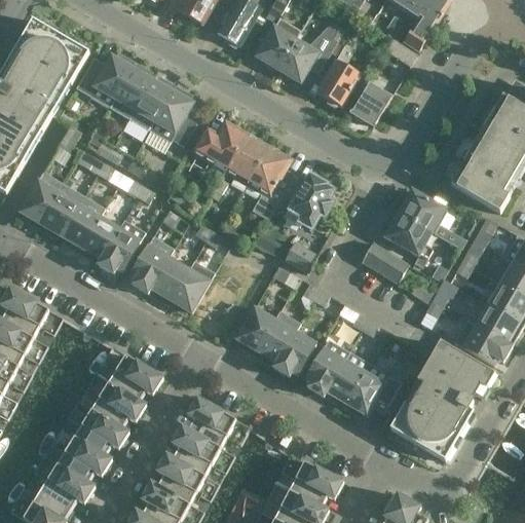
[(185,0),(179,10),(202,25),(216,0),(185,0)]
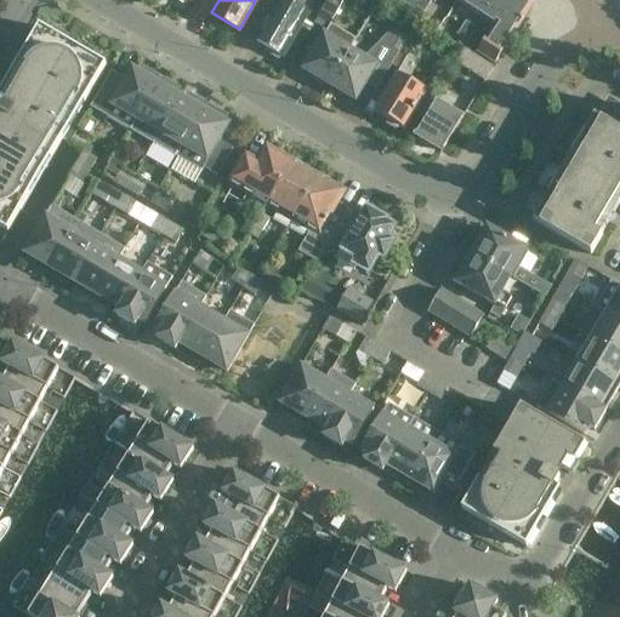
[(277,0),(255,39),(283,55),(310,10),(293,0),(277,0)]
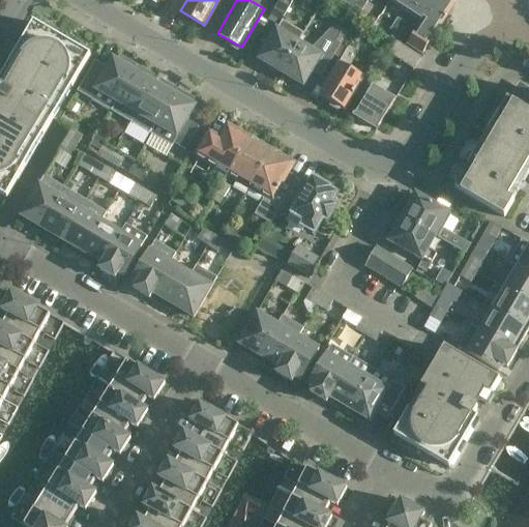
[(280,24),(289,5),(292,0),(277,0),(268,18),(280,24)]
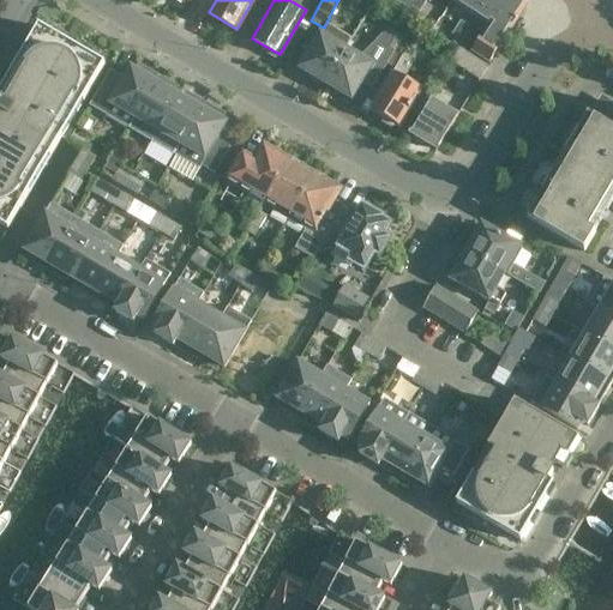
[(414,0),(412,5),(413,6),(420,10),(426,0),(414,0)]
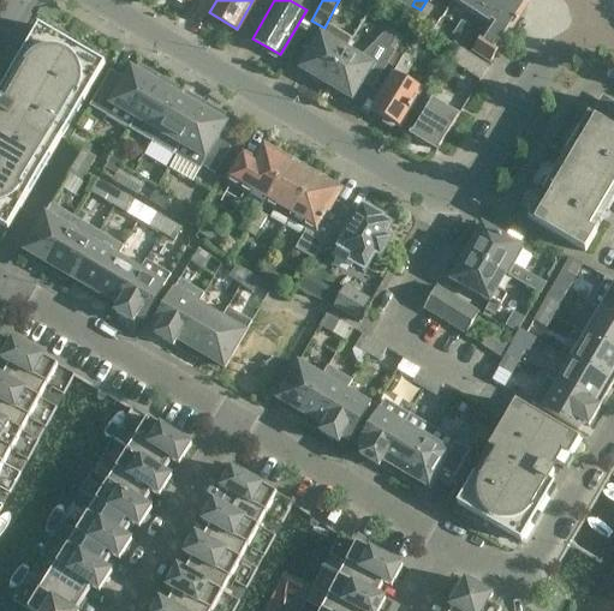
[(477,16),(487,0),(453,0),(477,16)]
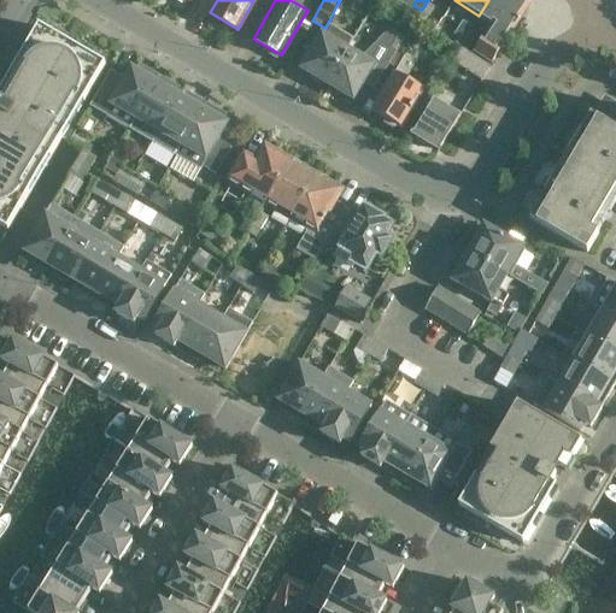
[(491,23),(473,49),(493,62),(529,5),(528,0),(488,0),(479,16),(491,23)]
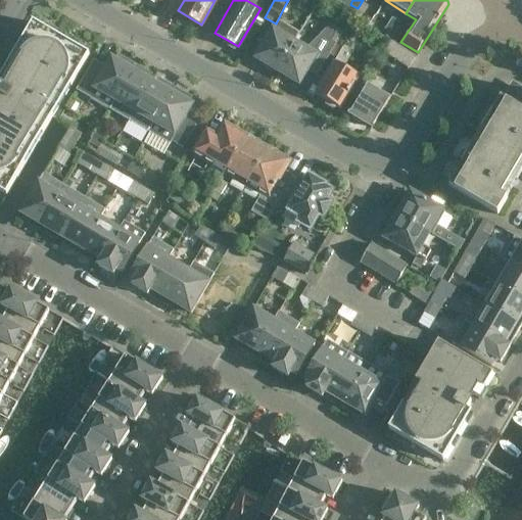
[(402,21),(393,15),(384,29),(393,35),(402,21)]
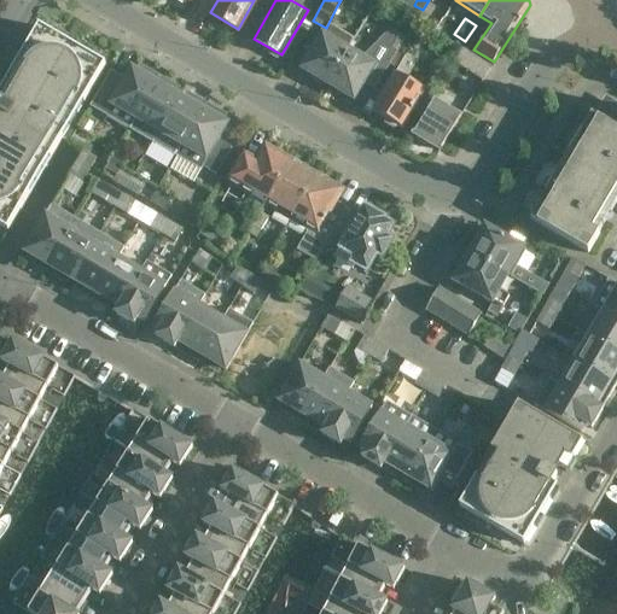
[(413,22),(408,31),(417,36),(423,28),(413,22)]
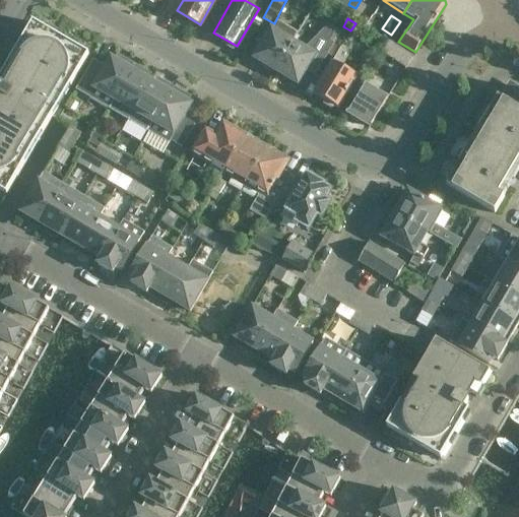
[(8,58),(8,60),(9,61),(0,76),(0,84),(1,85),(0,85),(0,93),(1,94),(0,95),(0,188),(7,193),(89,52),(57,34),(58,31),(47,24),(46,26),(34,19),(22,39),(21,38),(18,40),(16,41),(14,43),(12,45),(11,47),(10,48),(9,50),(8,53),(8,55),(8,56),(8,58)]
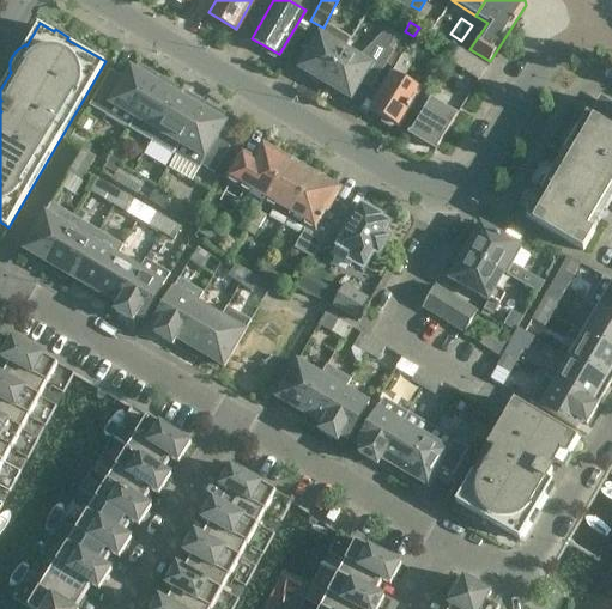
[(346,47),(326,81),(327,87),(334,92),(341,90),(351,96),(361,80),(371,86),(401,37),(387,28),(361,55),(346,47)]
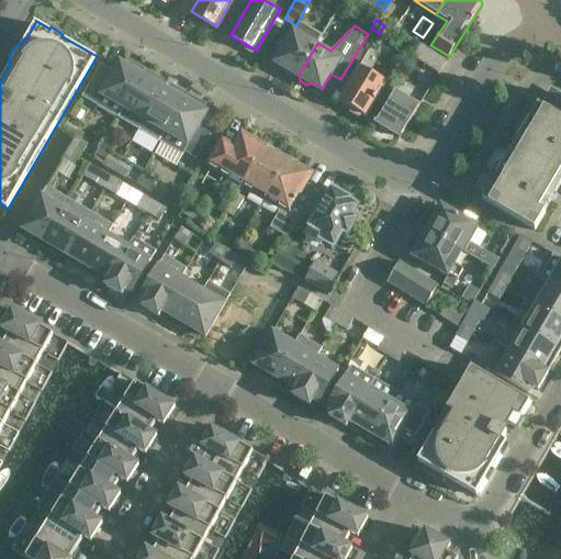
[(293,29),(276,60),(283,65),(284,71),(291,75),(298,74),(299,75),(317,43),(293,29)]
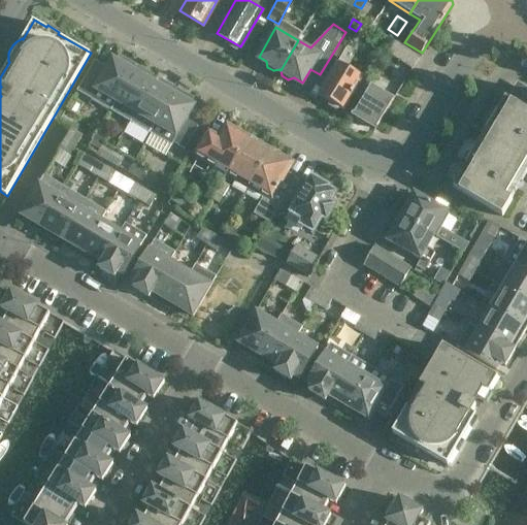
[(414,66),(421,55),(393,37),(386,50),(414,66)]
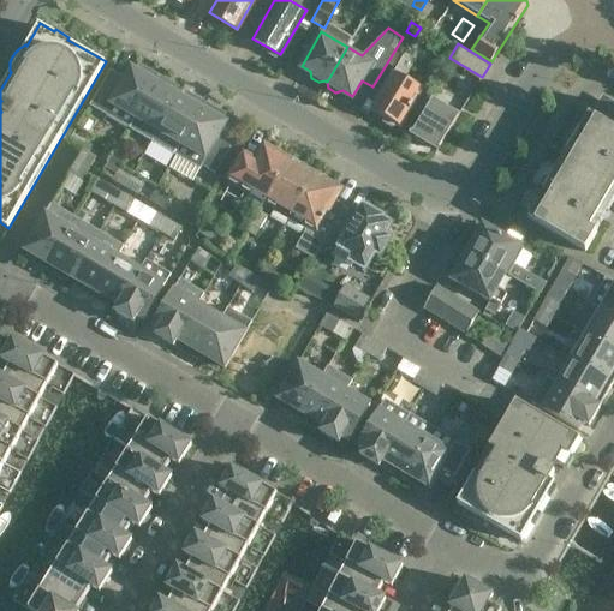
[(399,46),(388,63),(395,67),(371,108),(382,114),(382,120),(393,126),(398,123),(400,124),(422,87),(405,77),(417,57),(399,46)]
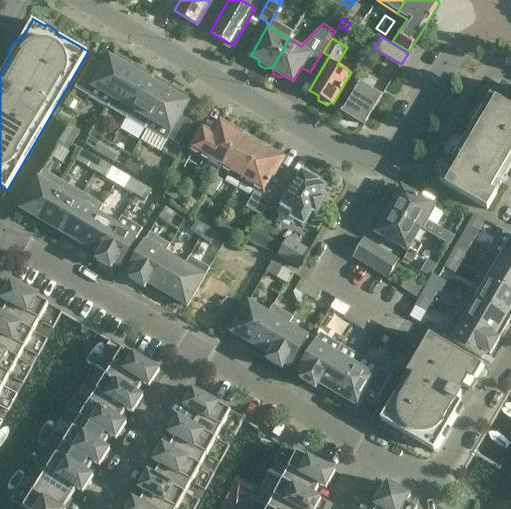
[(92,56),(91,59),(75,86),(107,104),(132,61),(123,56),(120,60),(109,54),(104,63),(92,56)]
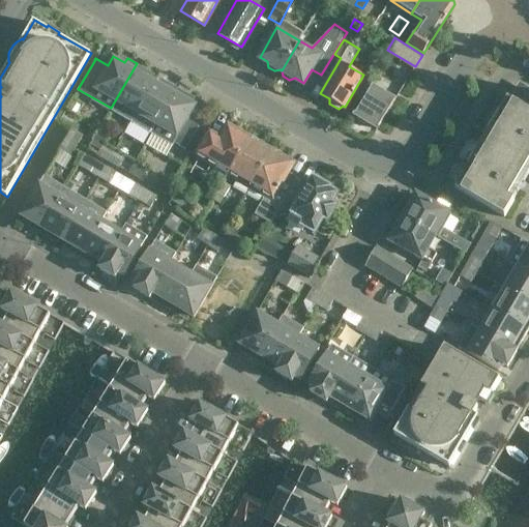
[(111,108),(131,119),(154,80),(144,74),(146,68),(137,63),(111,108)]
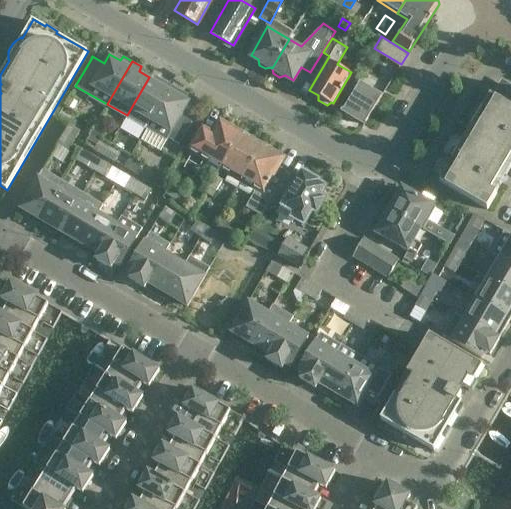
[(147,127),(172,84),(163,79),(159,83),(149,77),(127,115),(147,127)]
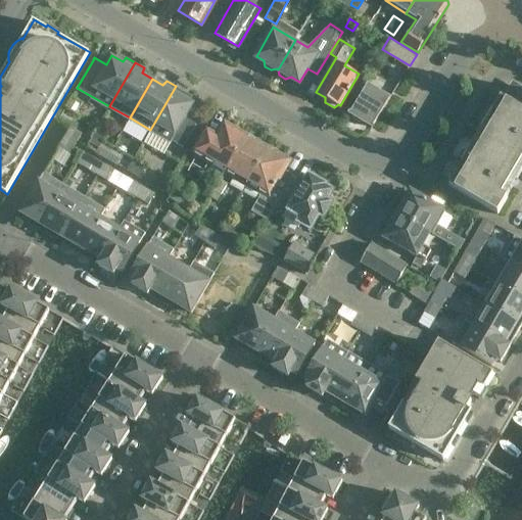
[(349,112),(373,126),(390,97),(368,83),(349,112)]
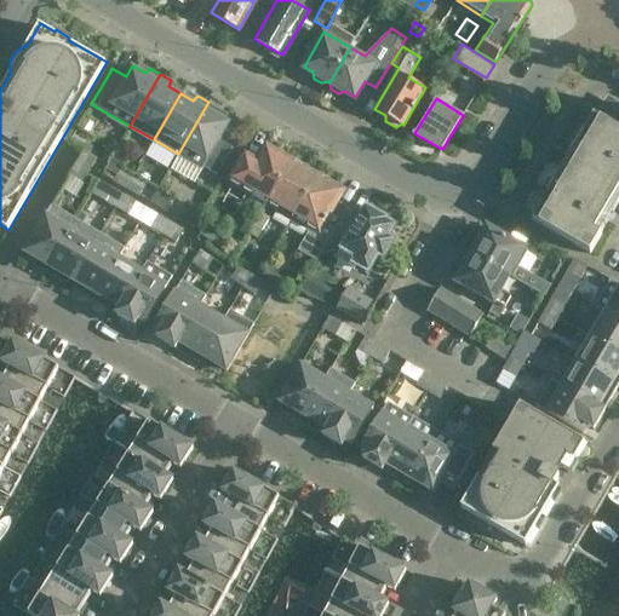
[(594,113),(533,218),(590,252),(602,232),(618,202),(618,108),(606,101),(597,115),(594,113)]
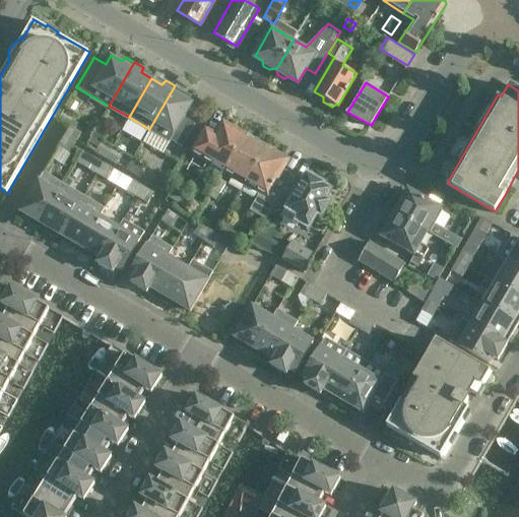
[(175,85),(149,129),(170,141),(171,138),(183,144),(195,122),(184,116),(192,102),(182,95),(183,90),(175,85)]
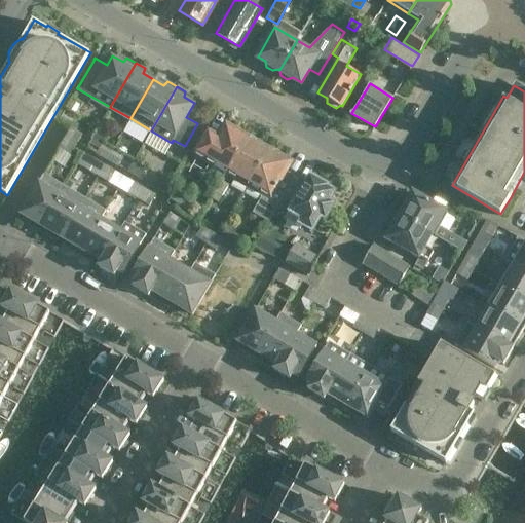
[(227,171),(250,135),(226,120),(219,134),(208,127),(193,151),(227,171)]
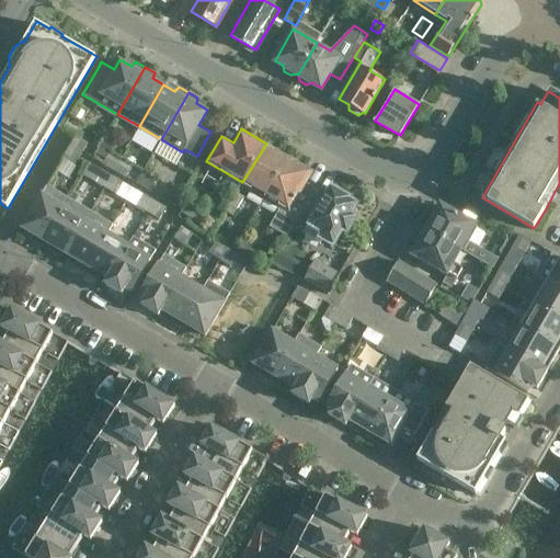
[(70,146),(81,152),(88,141),(77,135),(70,146)]
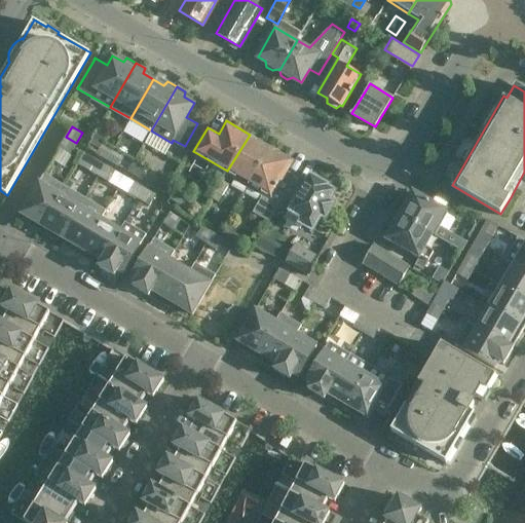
[(250,135),(227,171),(235,176),(233,180),(247,188),(271,147),(250,135)]
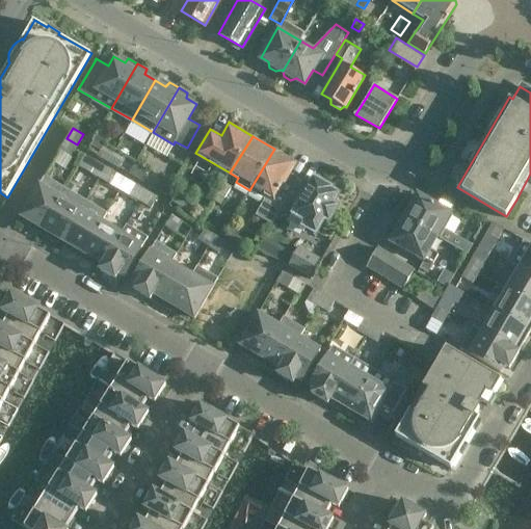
[(77,144),(67,138),(60,149),(71,156),(77,144)]
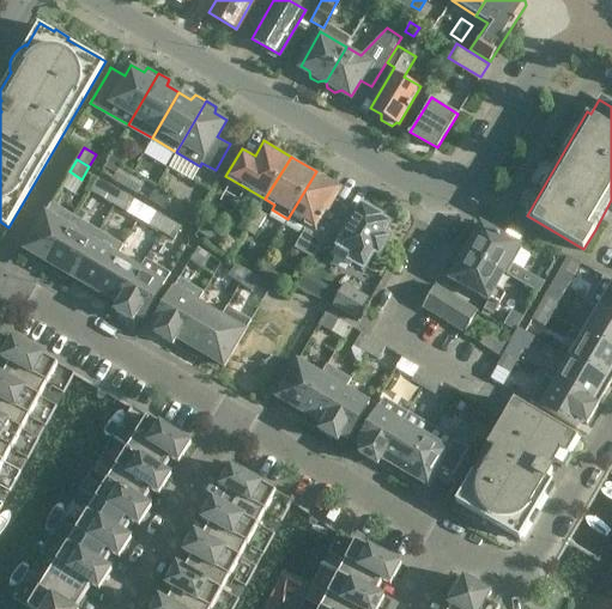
[(109,159),(105,165),(116,172),(120,165),(109,159)]
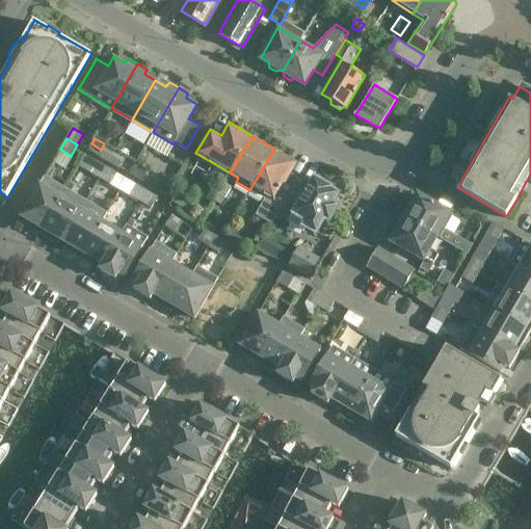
[(108,159),(114,149),(105,143),(99,154),(108,159)]
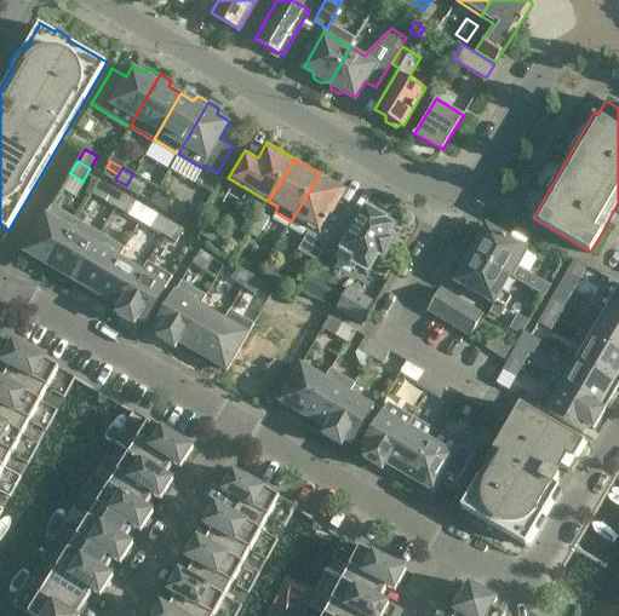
[(133,173),(126,185),(139,194),(148,182),(133,173)]
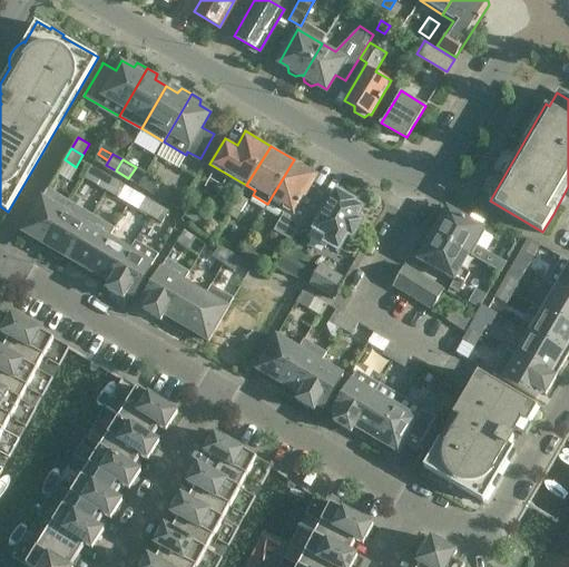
[(291,238),(306,213),(321,189),(311,184),(317,173),(294,159),(267,204),(281,212),(282,211),(284,211),(273,228),(291,238)]
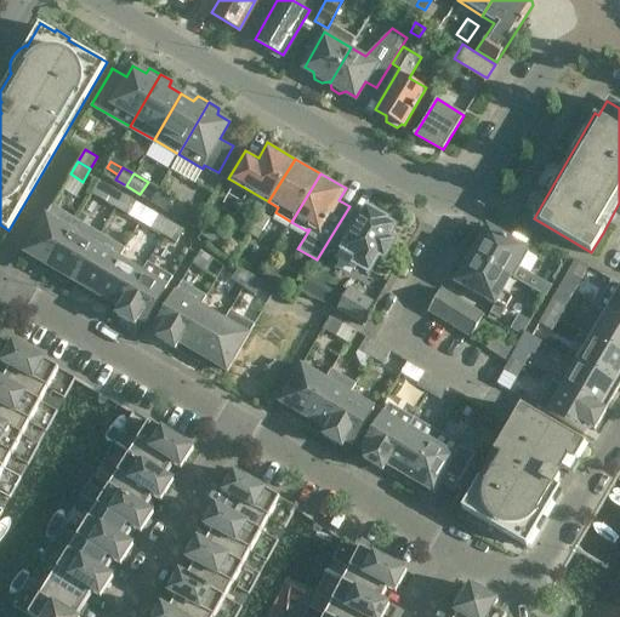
[(117,205),(124,193),(112,186),(104,198),(117,205)]
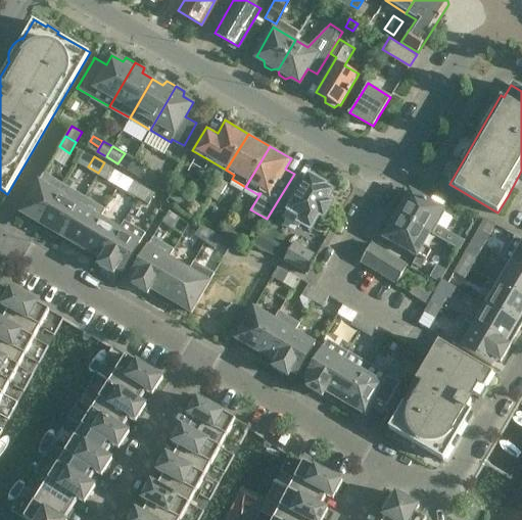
[(142,177),(146,170),(132,161),(128,169),(142,177)]
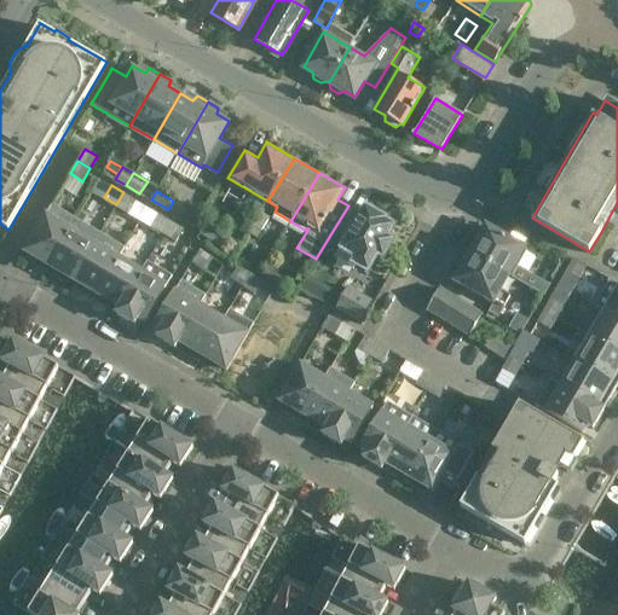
[(123,192),(116,204),(128,212),(136,199),(123,192)]
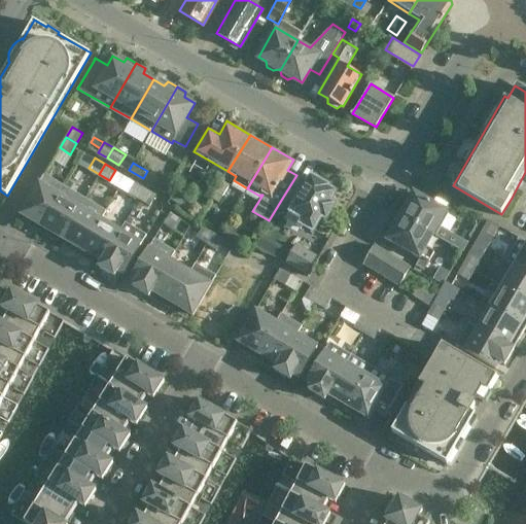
[(32,219),(31,224),(39,230),(66,184),(45,172),(22,213),(32,219)]
